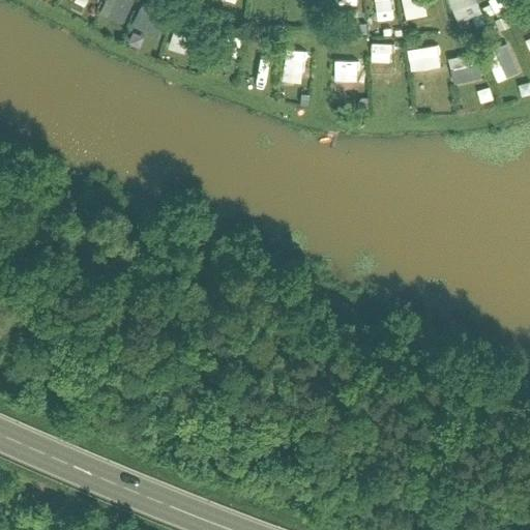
[(65,0),(65,2),(87,9),(89,0),(65,0)]
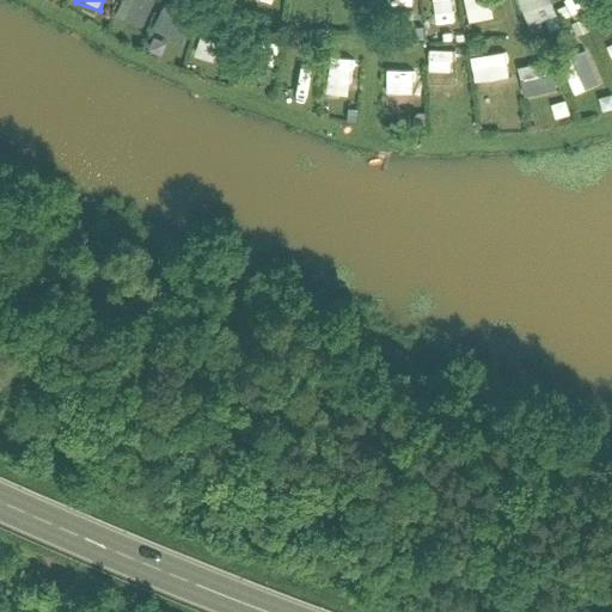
[(123,0),(115,19),(144,32),(157,1),(154,0),(123,0)]
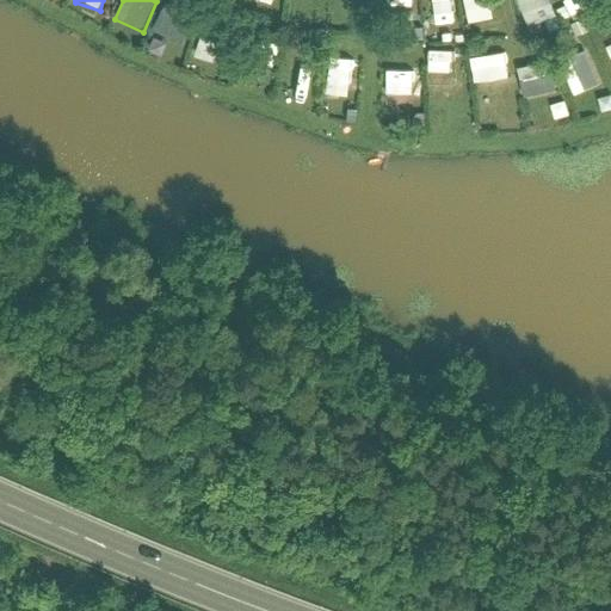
[(432,0),(433,25),(454,24),(452,0),(432,0)]
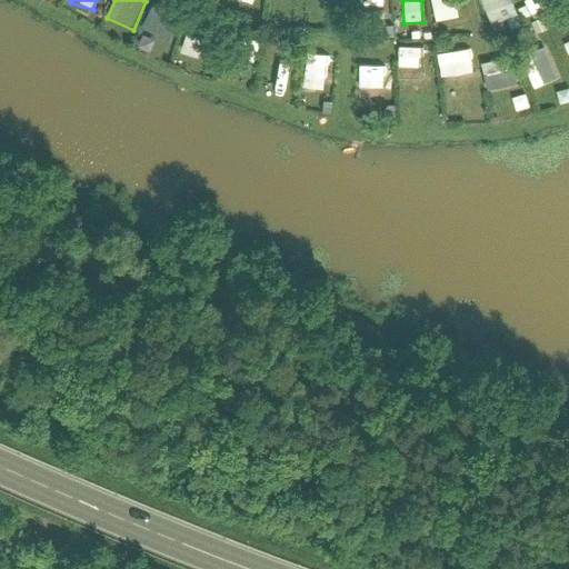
[(431,0),(435,21),(459,19),(456,0),(431,0)]
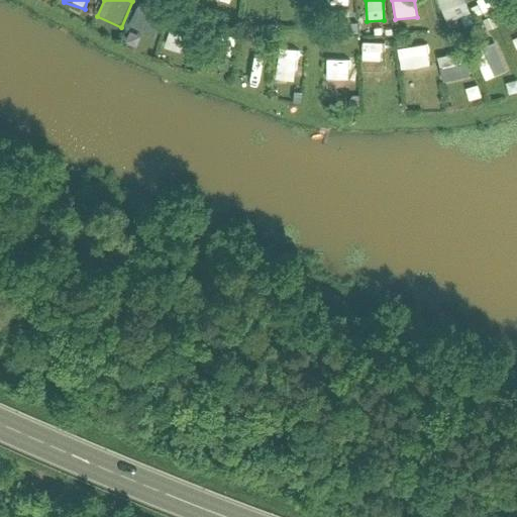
[(461,15),(464,24),(475,21),(466,0),(437,0),(446,21),(461,15)]
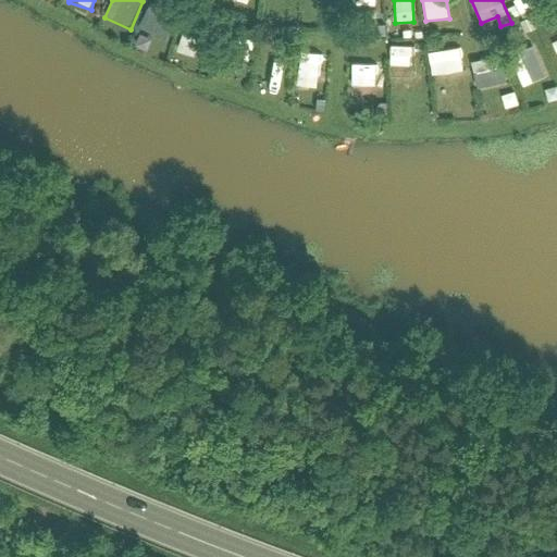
[(515,0),(521,12),(539,3),(536,0),(515,0)]
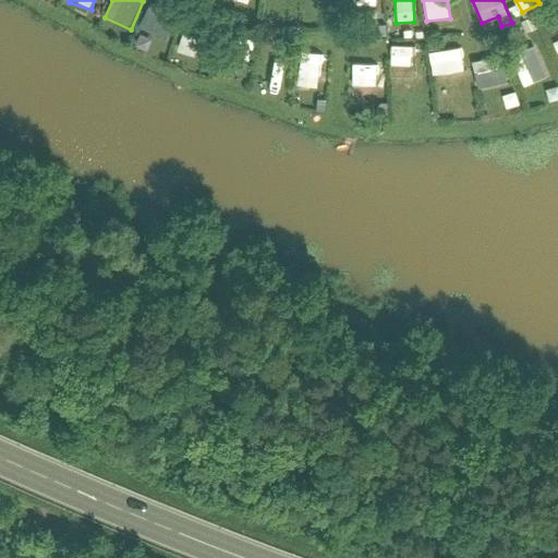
[(138,29),(167,44),(181,15),(153,1),(138,29)]
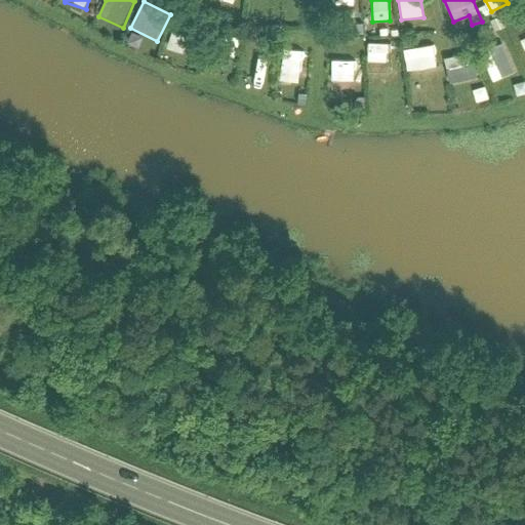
[(173,28),(166,51),(194,59),(201,36),(173,28)]
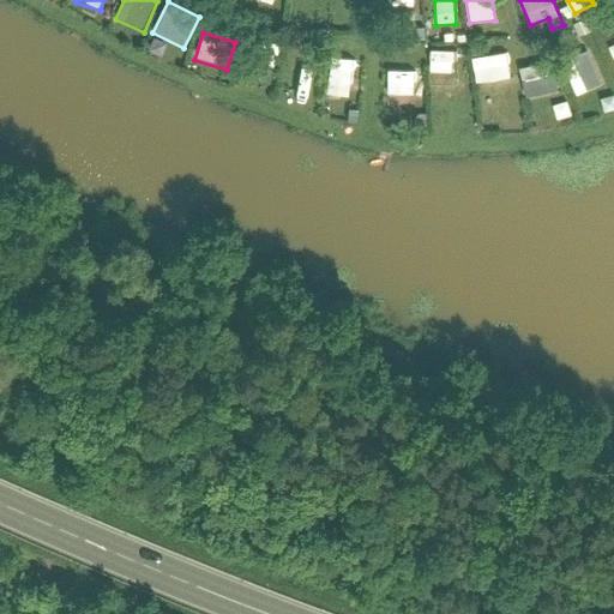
[(248,68),(278,70),(278,46),(248,46),(248,68)]
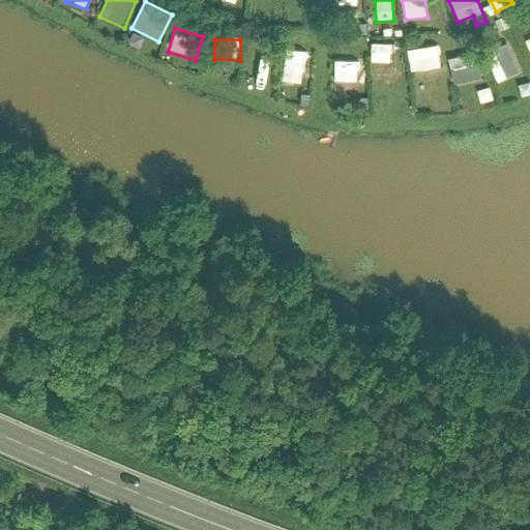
[(486,53),(498,83),(521,72),(507,42),(486,53)]
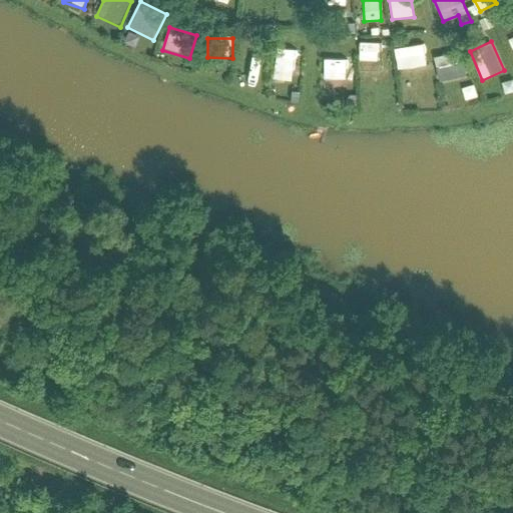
[(426,45),(395,49),(398,70),(429,66),(426,45)]
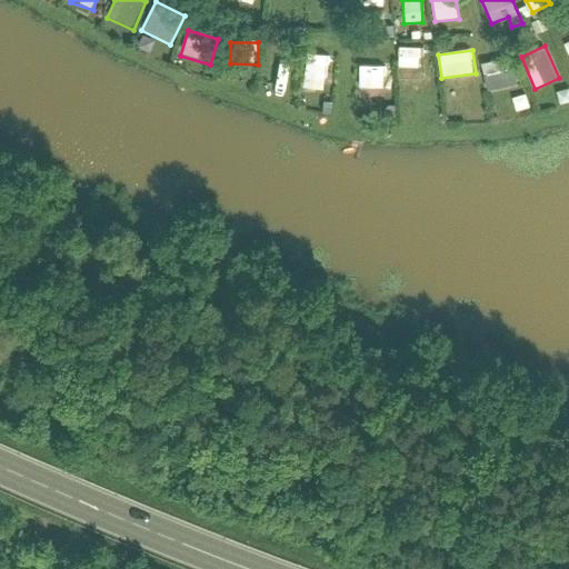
[(307,57),(303,81),(328,85),(331,60),(307,57)]
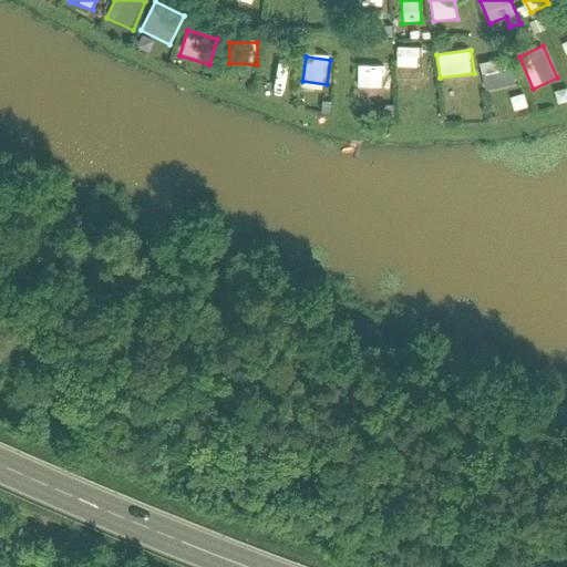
[(509,57),(480,63),(486,91),(516,84),(509,57)]
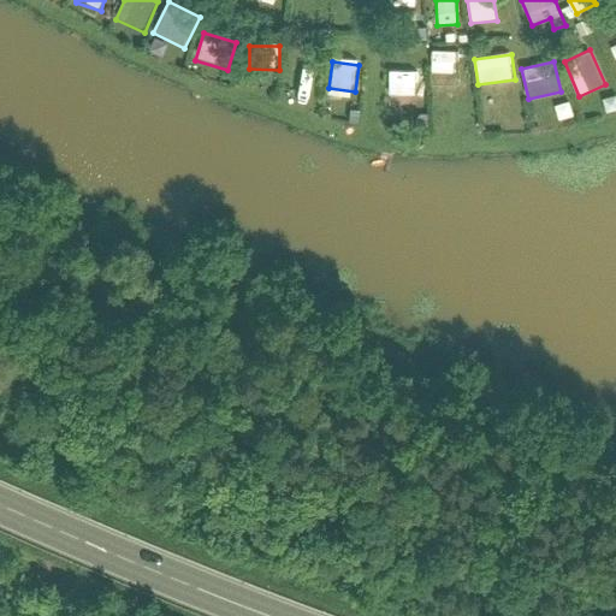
[(390,107),(420,108),(420,73),(390,72),(390,107)]
